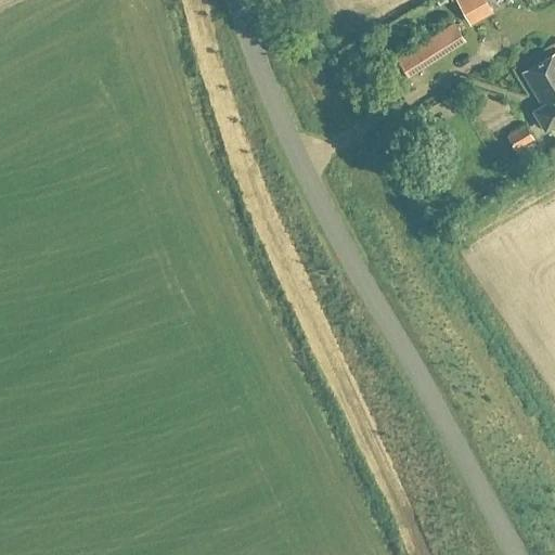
[(455,0),(469,25),(491,12),(508,2),(506,0),(455,0)]
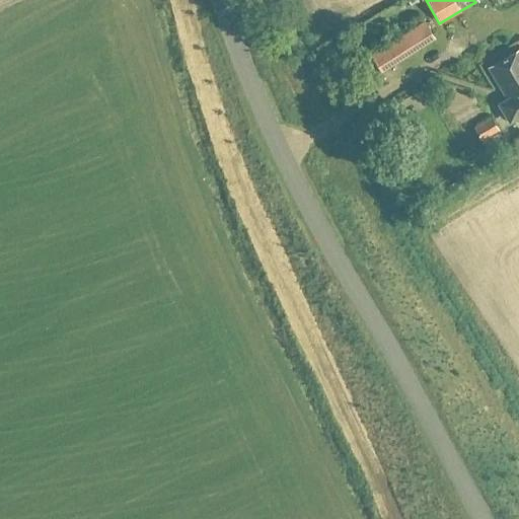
[(425,22),(371,56),(382,73),(435,40),(425,22)]
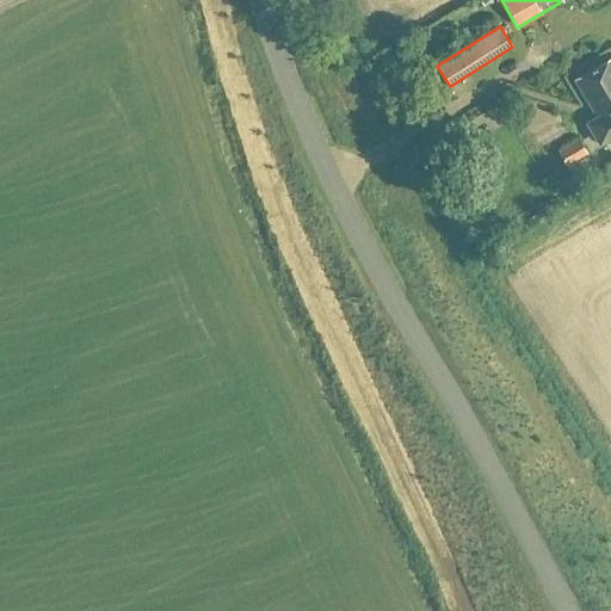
[(610,60),(578,81),(599,117),(590,124),(603,144),(610,139),(610,60)]
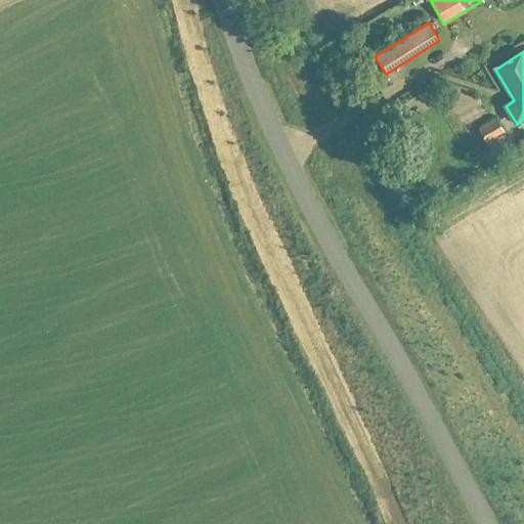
[(434,108),(426,92),(404,103),(412,120),(434,108)]
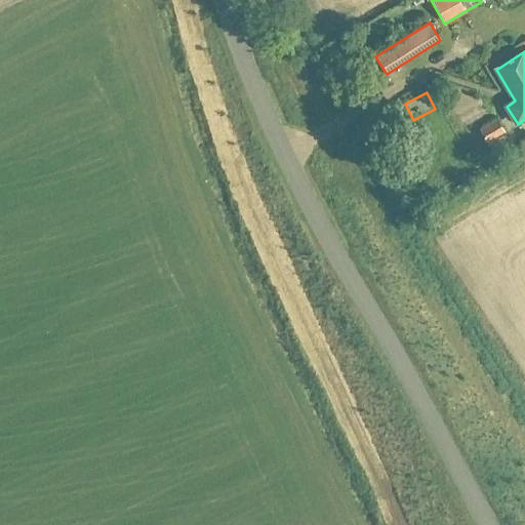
[(503,133),(497,122),(482,130),(488,142),(503,133)]
